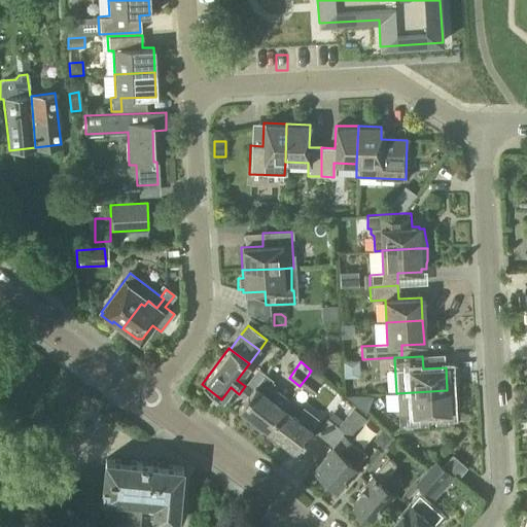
[(372,366),(354,366),(354,384),(371,384),(372,366)]
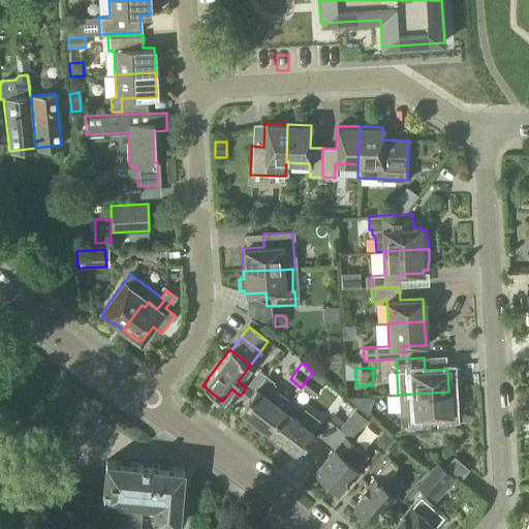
[(308,378),(301,387),(312,397),(319,386),(308,378)]
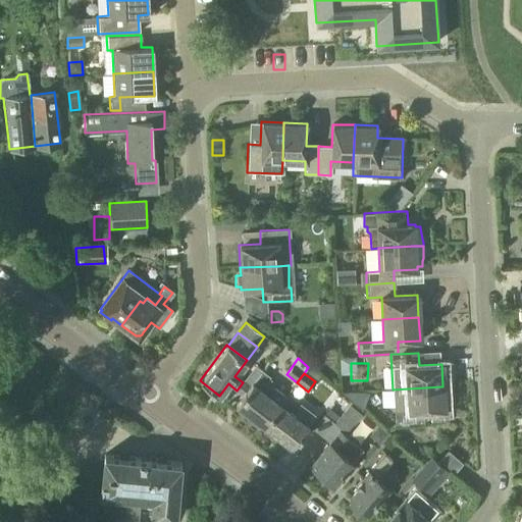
[(242,397),(236,405),(249,415),(246,418),(258,427),(260,424),(263,426),(279,405),(286,396),(273,385),(272,386),(266,395),(252,383),(252,382),(249,386),(243,382),(237,390),(241,395),(241,396),(242,397)]
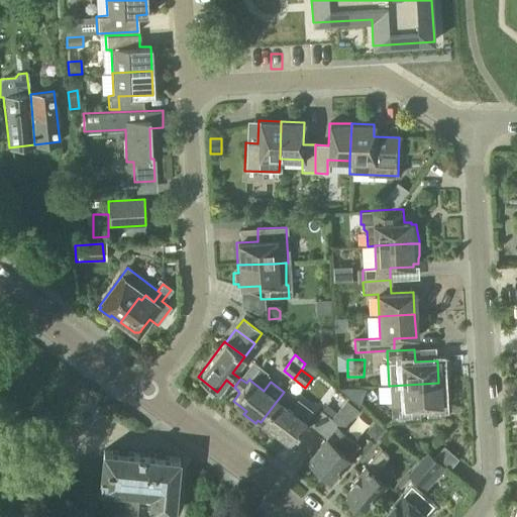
[(439,406),(438,383),(389,386),(391,421),(418,419),(417,407),(439,406)]
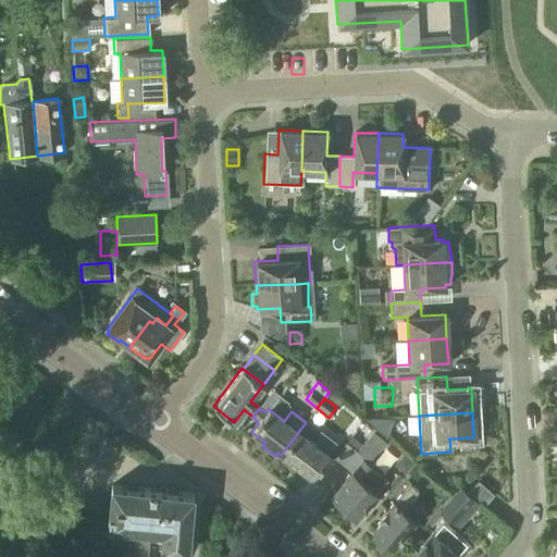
[(283,456),(281,459),(294,470),(296,467),(311,478),(329,455),(312,443),(320,433),(306,422),(298,432),(281,455),(283,456)]
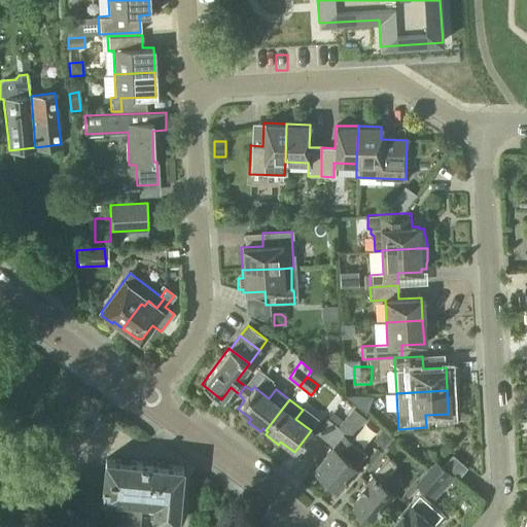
[(337,427),(336,428),(343,434),(348,438),(364,418),(354,410),(353,409),(342,421),(337,427)]
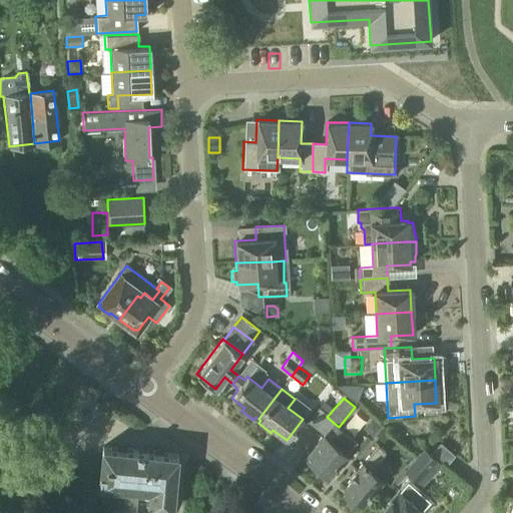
[(339,427),(334,423),(305,457),(328,477),(357,442),(339,427)]
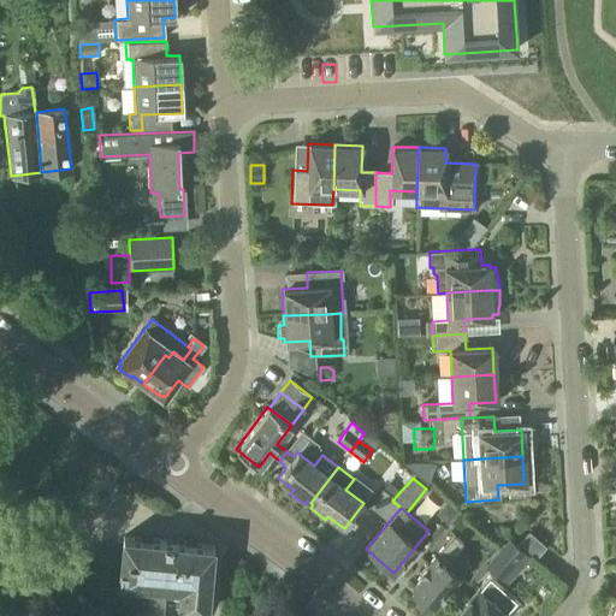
[(460,531),(468,521),(458,513),(450,522),(460,531)]
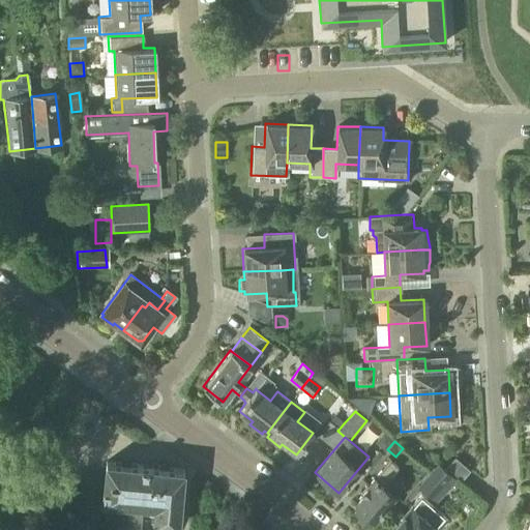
[(389,459),(361,492),(364,495),(354,506),(358,509),(356,511),(366,520),(369,518),(372,520),(402,484),(390,475),(398,466),(389,459)]
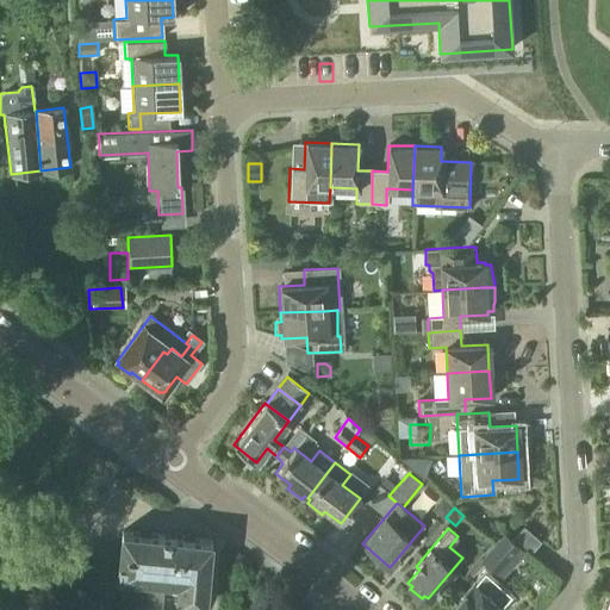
[(118,576),(130,577),(126,609),(194,609),(195,604),(206,604),(213,540),(123,530),(118,576)]
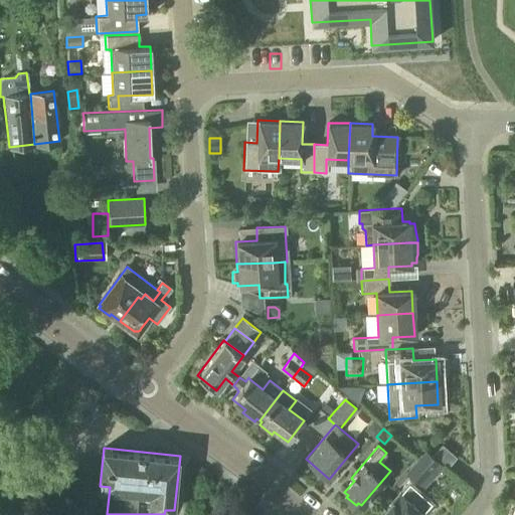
[(444,467),(425,450),(405,472),(423,489),(444,467)]
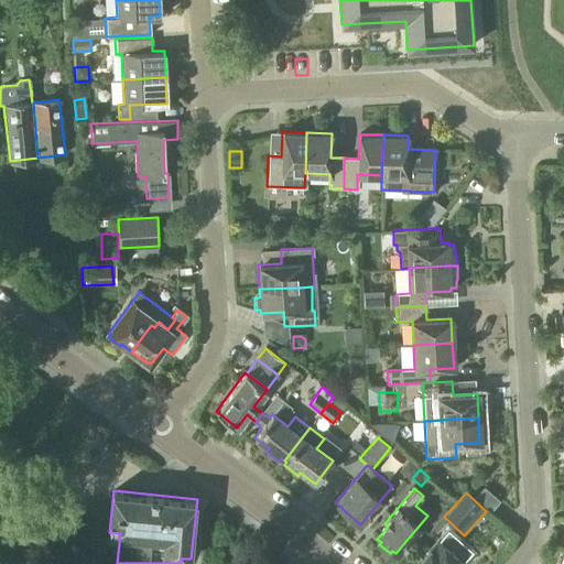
[(459,563),(463,561),(464,563),(475,552),(447,528),(437,539),(438,540),(430,549),(427,548),(420,557),(422,560),(416,563),(459,563)]
